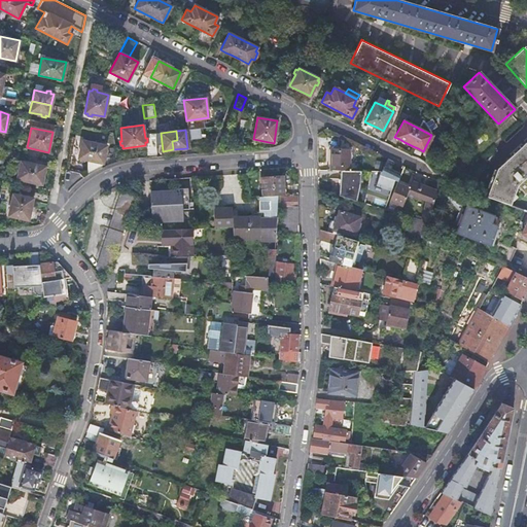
[(82,141),(78,159),(103,164),(106,146),(82,141)]
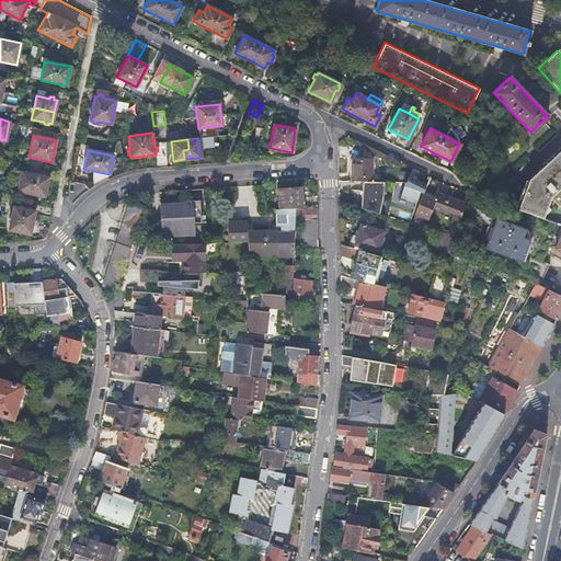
[(560,152),(559,151),(537,173),(533,178),(525,190),(517,210),(548,220),(560,224),(560,152)]
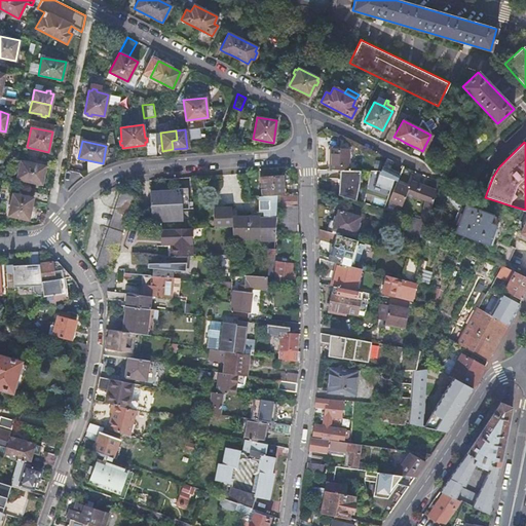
[(331,170),(340,171),(349,171),(348,149),(330,149),(331,170)]
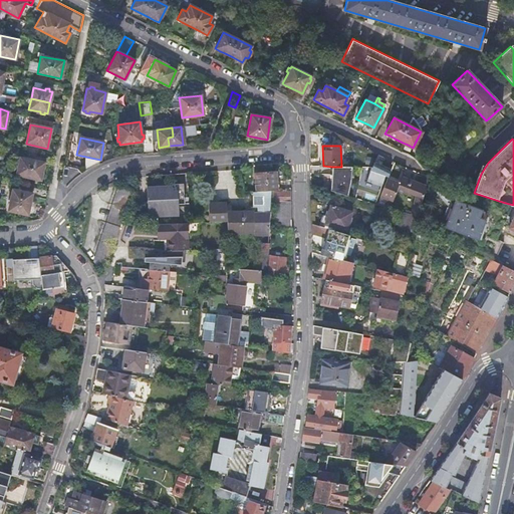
[(44,163),(20,158),(16,175),(40,180),(44,163)]
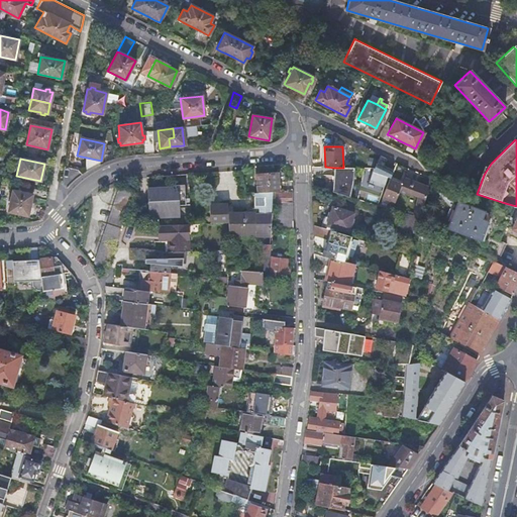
[(391,171),(375,164),(373,168),(372,168),(366,183),(379,189),(384,178),(388,179),(389,177),(389,176),(391,171)]
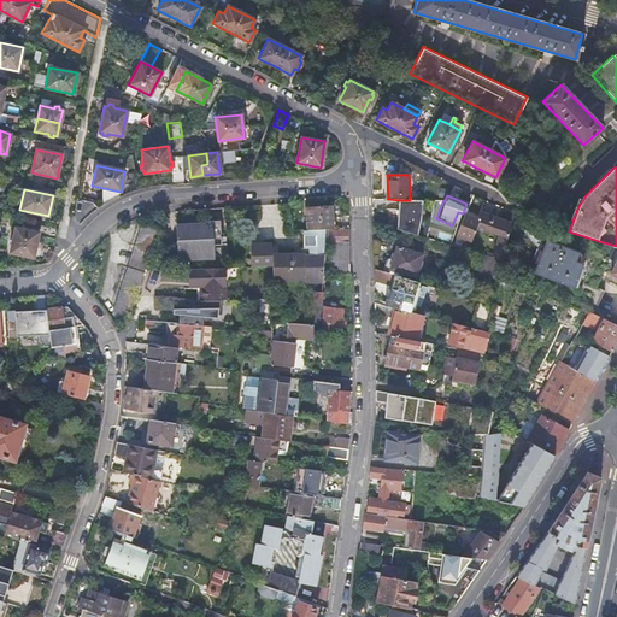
[(388,199),(376,199),(376,210),(399,210),(399,200),(388,199)]
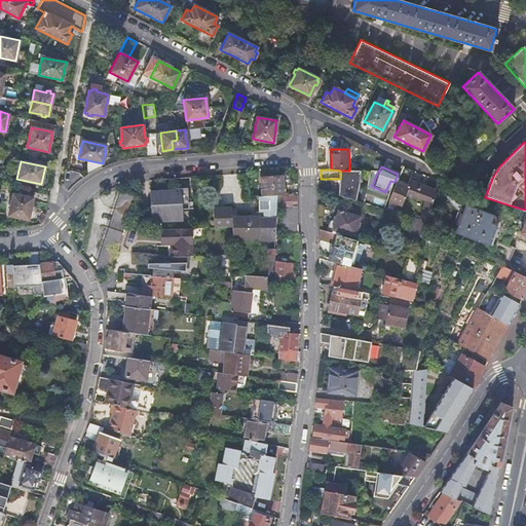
[(398,174),(396,179),(404,182),(407,176),(399,172),(398,174)]
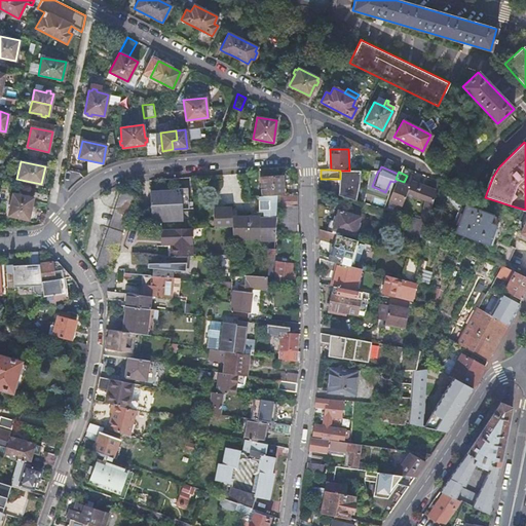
[(351,175),(346,188),(362,194),(367,181),(351,175)]
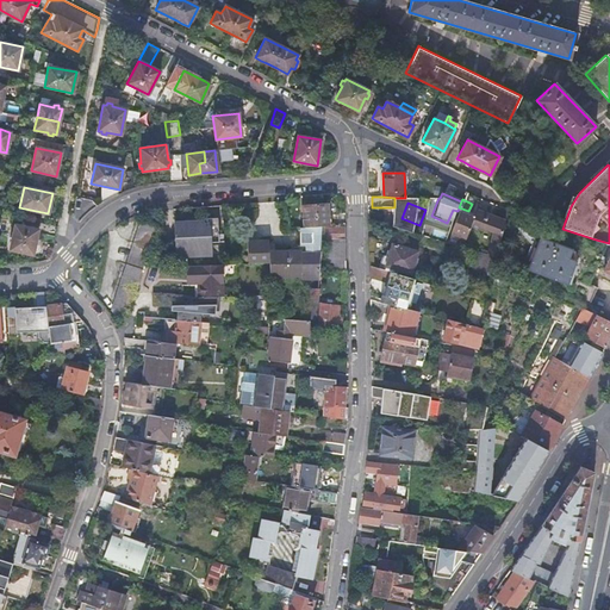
[(304,205),(305,229),(323,228),(330,226),(328,204),(304,205)]
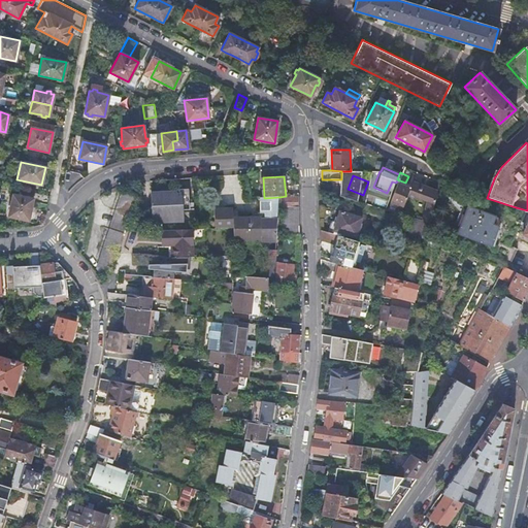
[(424,203),(420,222),(427,224),(433,194),(409,184),(406,191),(404,197),(417,202),(418,200),(424,203)]
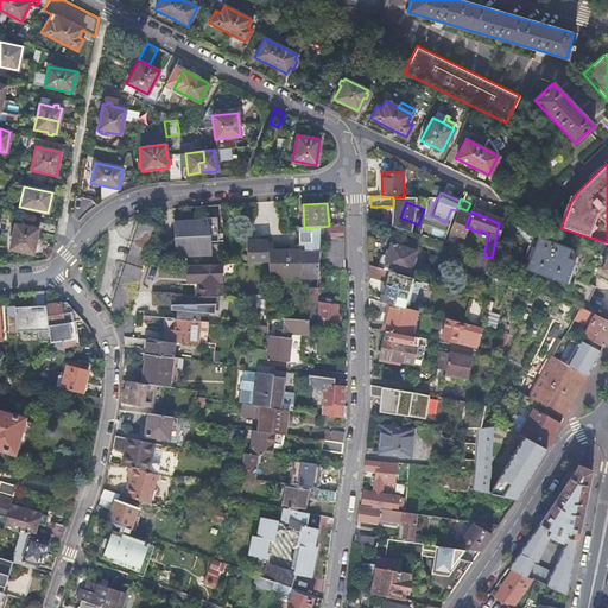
[(386,219),(367,214),(367,222),(396,230),(398,225),(386,221),(386,219)]
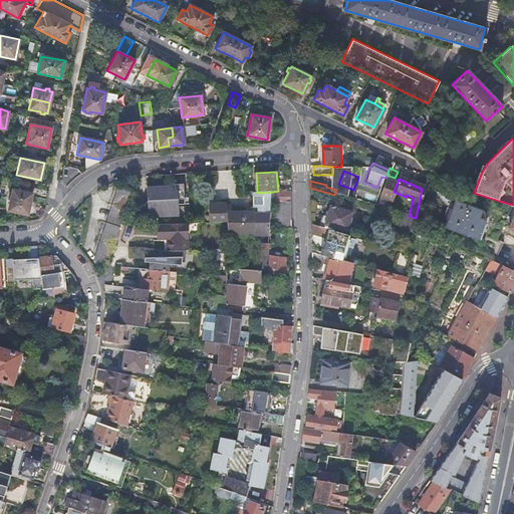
[(391,192),(393,193),(394,192),(396,186),(383,181),(376,198),(387,202),(391,192)]
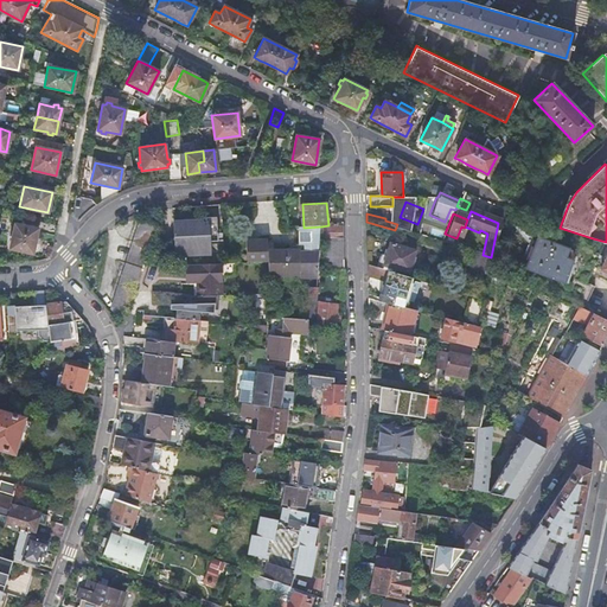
[(203,219),(173,222),(174,256),(218,254),(217,217),(203,217),(203,219)]
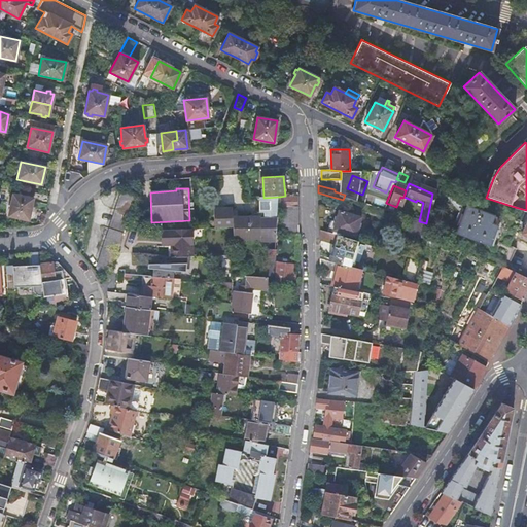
[(109,272),(115,254),(123,232),(123,231),(135,196),(121,191),(96,267),(99,275),(107,278),(108,274),(109,272)]
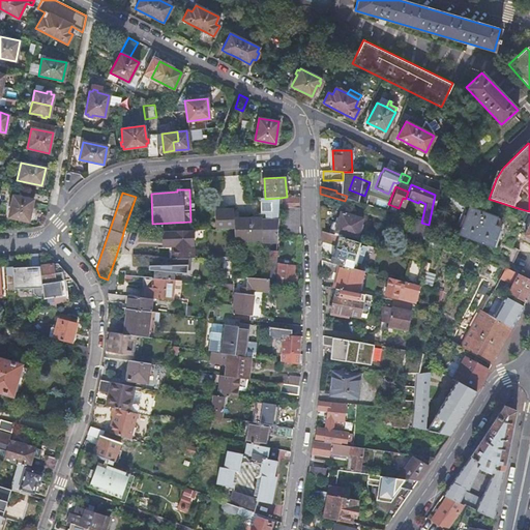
[(33,200),(12,196),(8,217),(28,222),(33,200)]
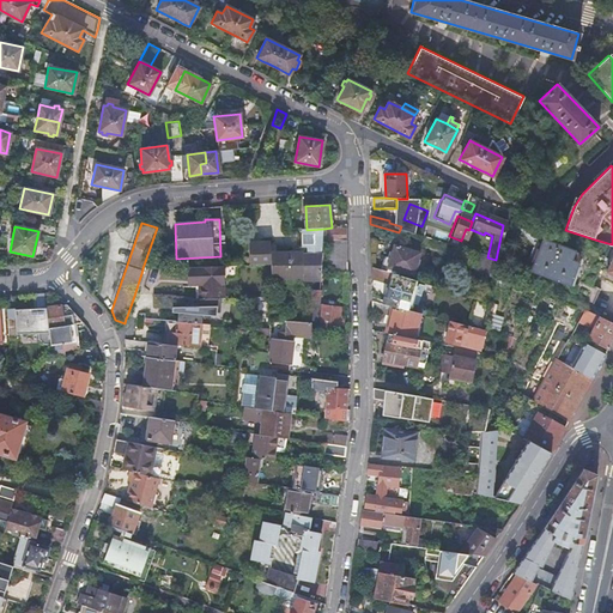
[(269,265),(269,278),(301,278),(321,278),(321,273),(325,231),(325,229),(307,230),(303,230),(303,254),(301,254),(301,253),(269,254),(269,265)]
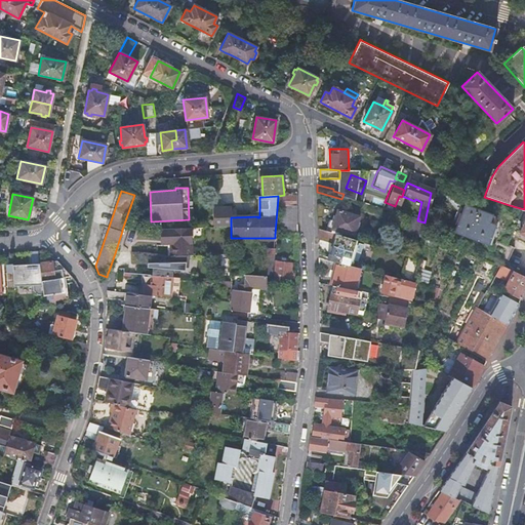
[(278,198),(275,234),(297,233),(296,197),(278,198)]
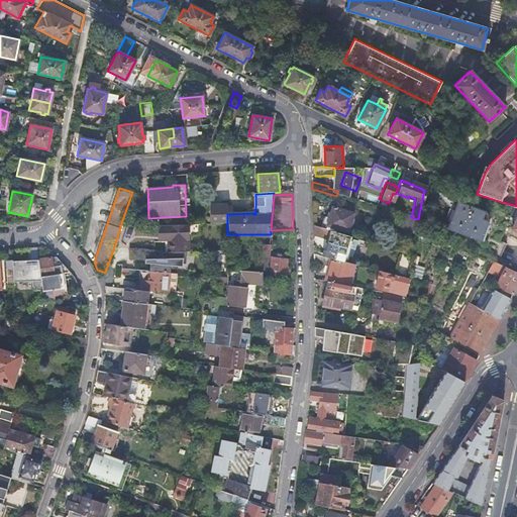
[(454,202),(445,230),(479,240),(485,221),(480,219),(482,211),(454,202)]
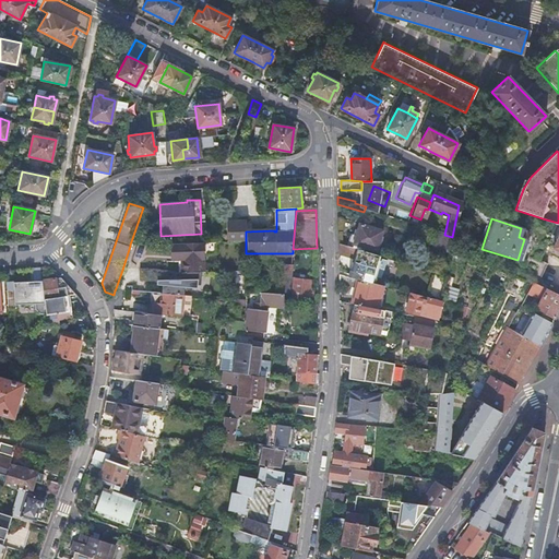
[(558,223),(546,219),(537,239),(558,250),(558,223)]
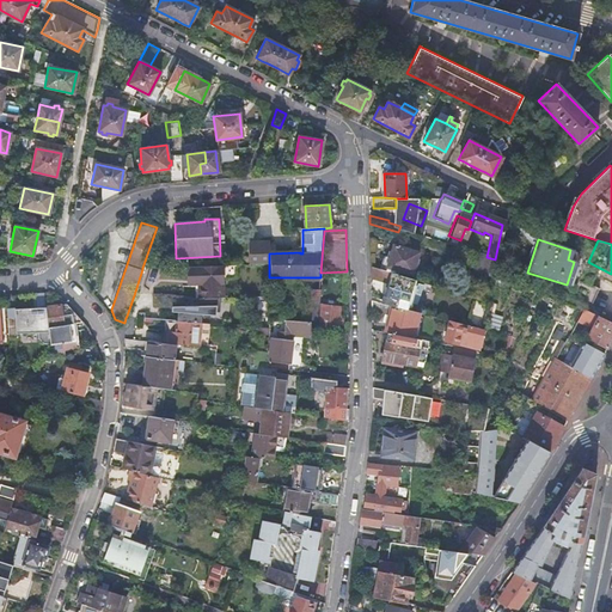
[(249,244),(249,265),(269,264),(269,254),(269,243),(249,244)]
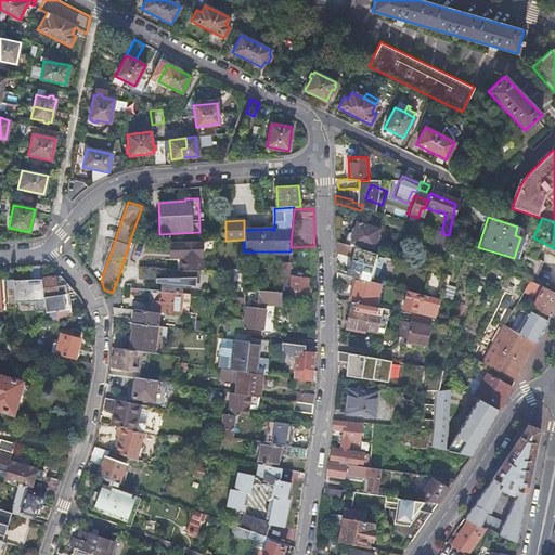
[(348,233),(344,245),(359,249),(360,245),(374,248),(379,229),(357,221),(353,232),(350,232),(348,233)]
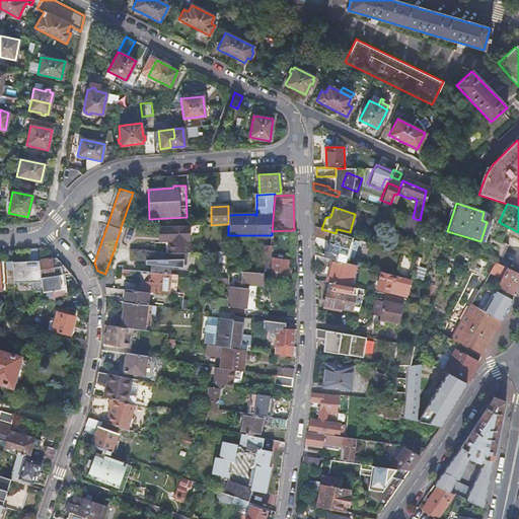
[(402,217),(397,231),(412,235),(416,222),(402,217)]
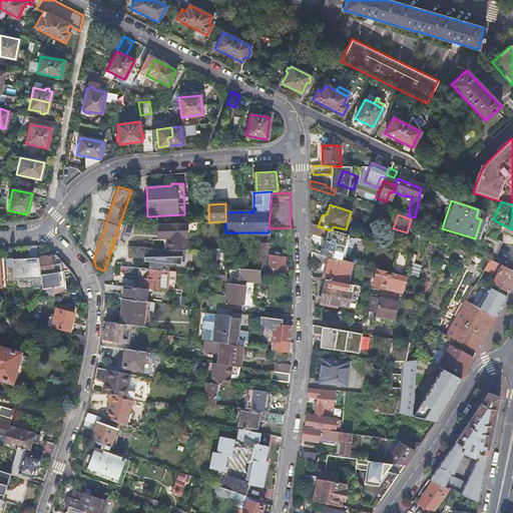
[(165,223),(164,248),(185,249),(185,223),(165,223)]
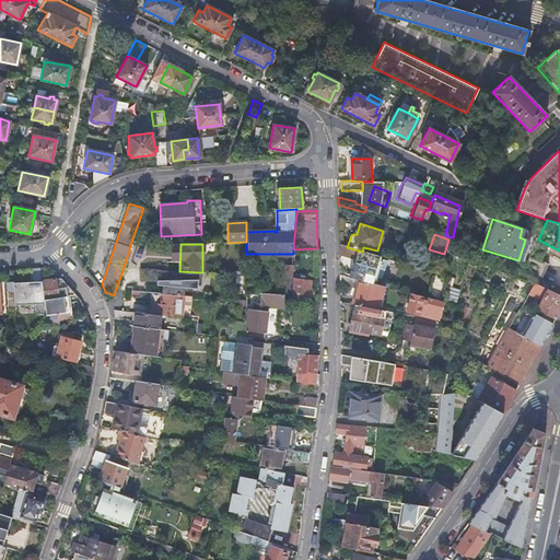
[(347,247),(339,244),(338,254),(354,259),(351,276),(338,271),(338,276),(371,284),(380,257),(362,252),(347,247)]
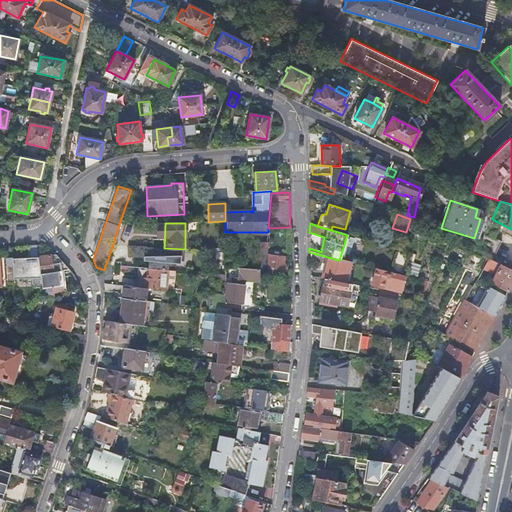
[(266,271),(266,278),(281,279),(281,274),(285,274),(285,267),(281,267),(282,258),(267,257),(266,254),(267,243),(259,243),(259,254),(257,270),(264,270),(264,271),(266,271)]
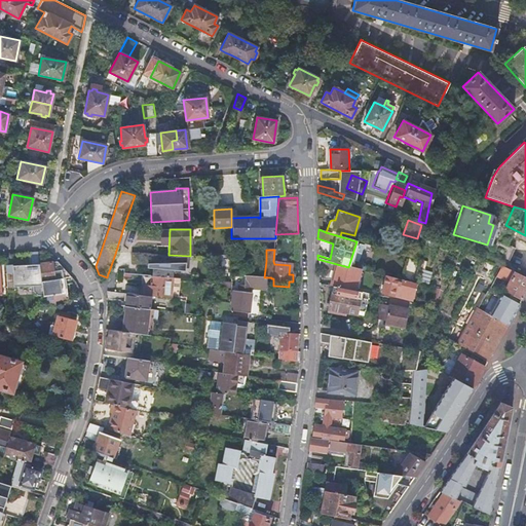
[(39,264),(38,253),(31,253),(31,265),(5,268),(5,293),(13,293),(12,289),(31,287),(32,292),(36,296),(42,296),(41,295),(41,282),(39,268),(39,264)]
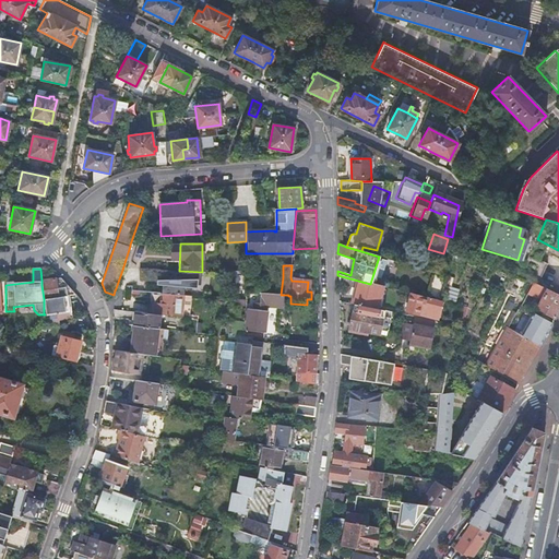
[(157,271),(140,270),(141,283),(157,283),(157,286),(163,287),(162,295),(183,297),(185,288),(187,289),(188,286),(192,286),(201,287),(202,273),(179,274),(178,274),(157,271)]
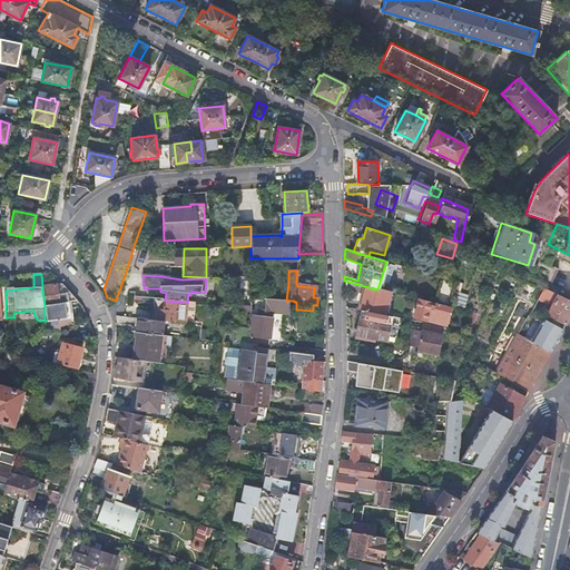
[(242,281),(241,307),(251,308),(251,300),(251,281),(242,281)]
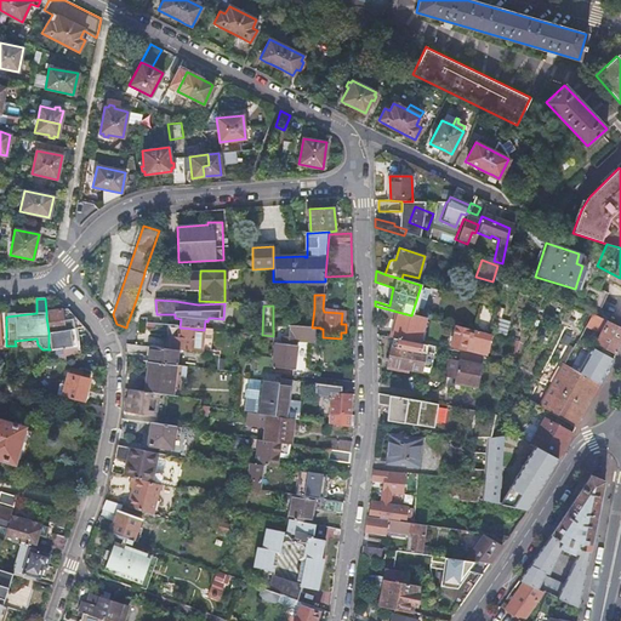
[(425,319),(411,315),(375,306),(375,314),(393,320),(388,339),(391,339),(419,345),(425,319)]
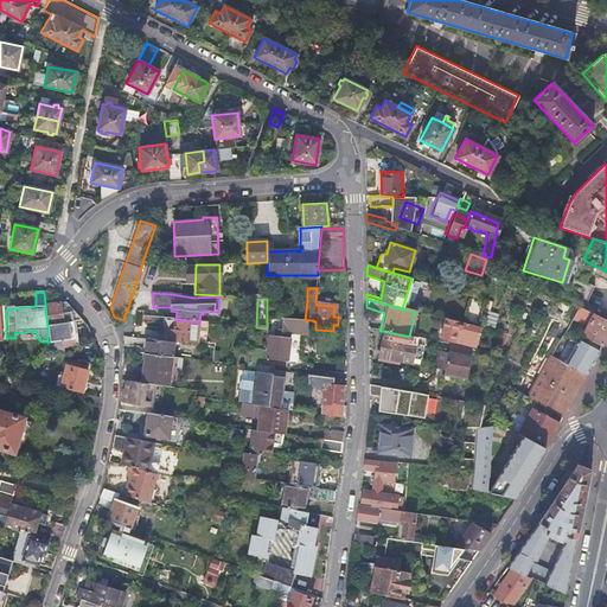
[(606,305),(595,299),(589,312),(593,313),(606,320),(606,305)]
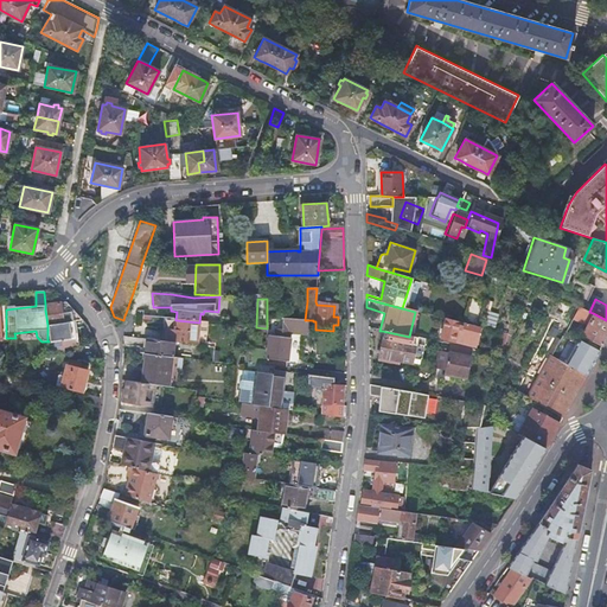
[(80,327),(85,326),(66,301),(45,305),(45,310),(48,325),(48,340),(76,338),(77,343),(81,342),(80,327)]
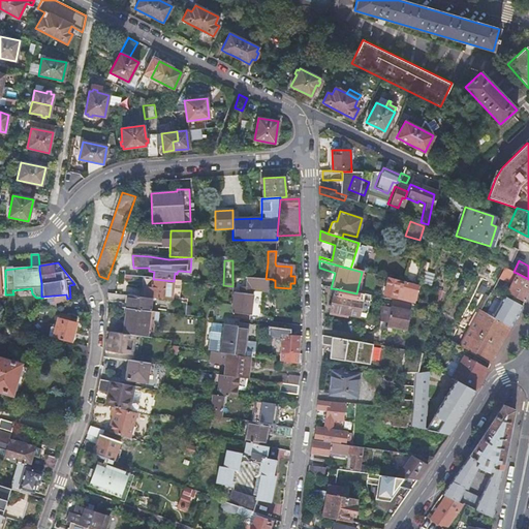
[(425,270),(422,280),(433,283),(436,273),(425,270)]
